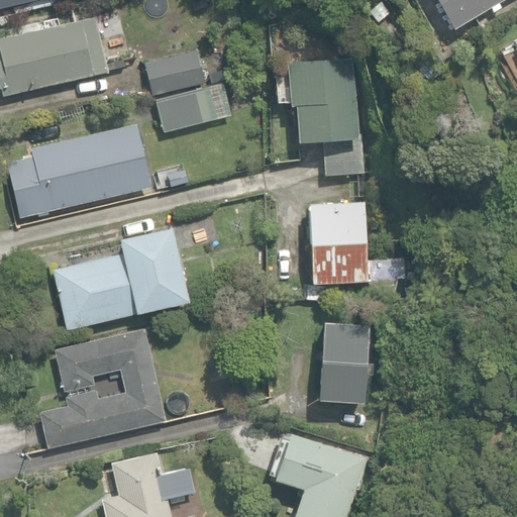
[(0,0),(0,8),(36,0),(0,0)]
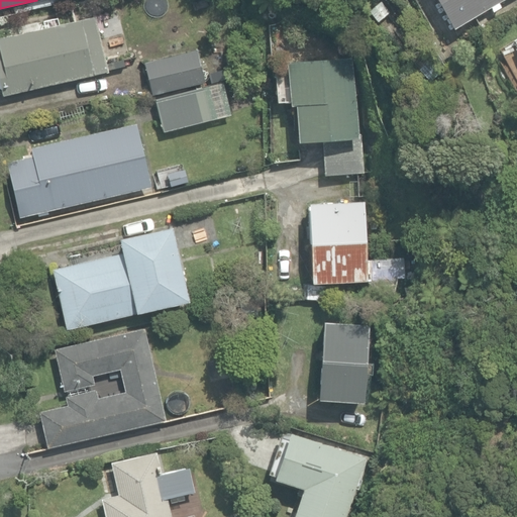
[(435,0),(452,28),(501,0),(435,0)]
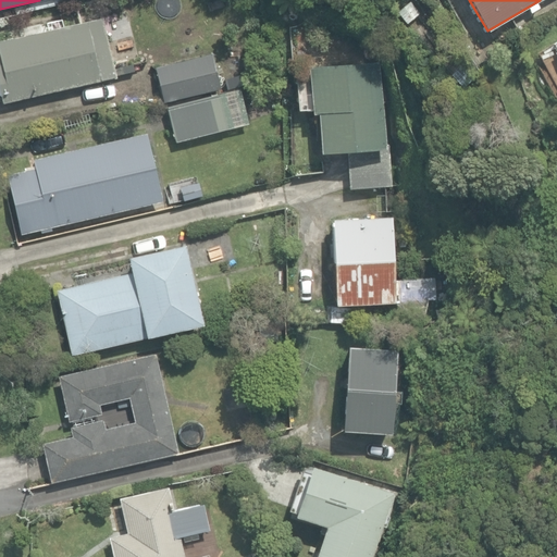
[(0,40),(0,96),(1,102),(114,76),(100,17),(40,31),(38,23),(20,27),(22,35),(0,40)]
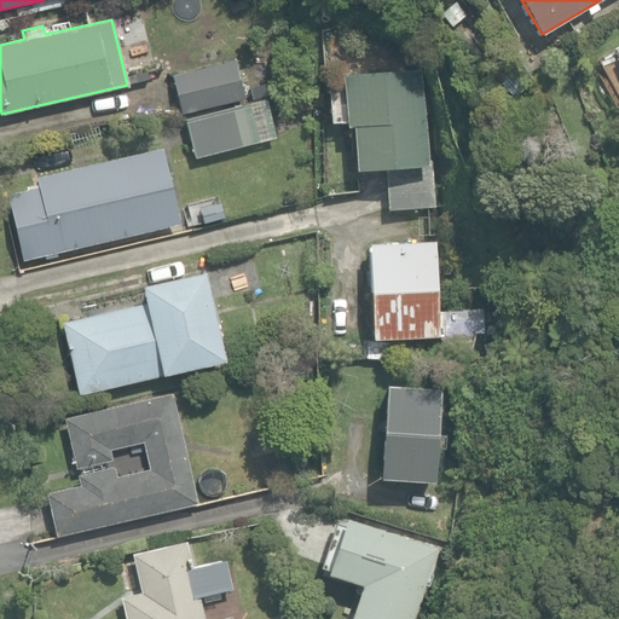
[(174,75),(183,113),(241,99),(232,62),(174,75)]
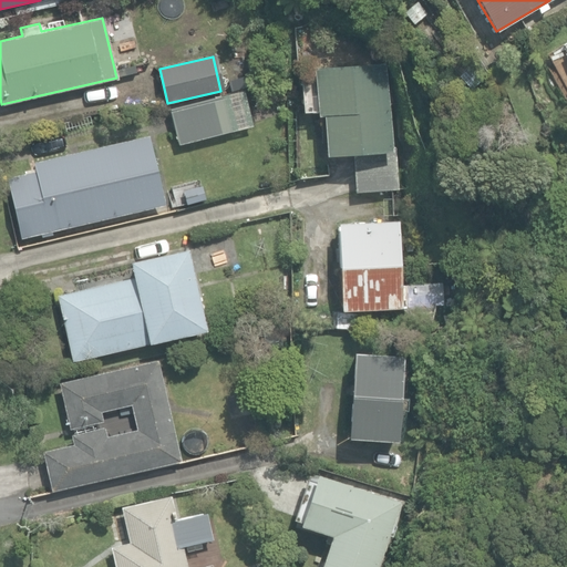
[(351,153),(354,192),(398,188),(394,146),(390,146),(385,63),(313,68),(317,114),(323,114),(326,154),(351,153)]
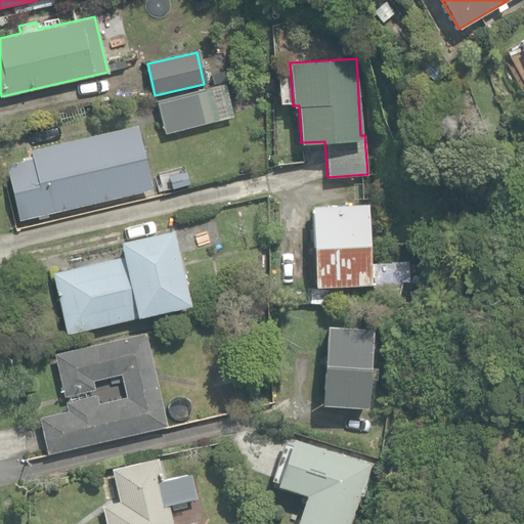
[(157,101),(165,134),(213,122),(205,89),(157,101)]
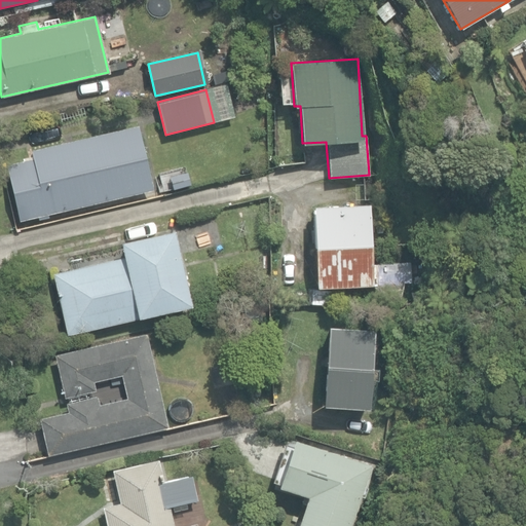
[(3,165),(17,222),(153,188),(137,124),(31,151),(33,158),(3,165)]
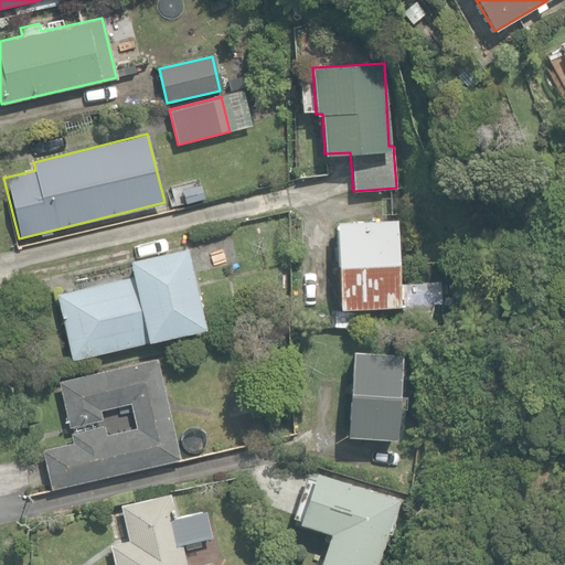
[(334,222),(338,308),(400,306),(396,219),(334,222)]
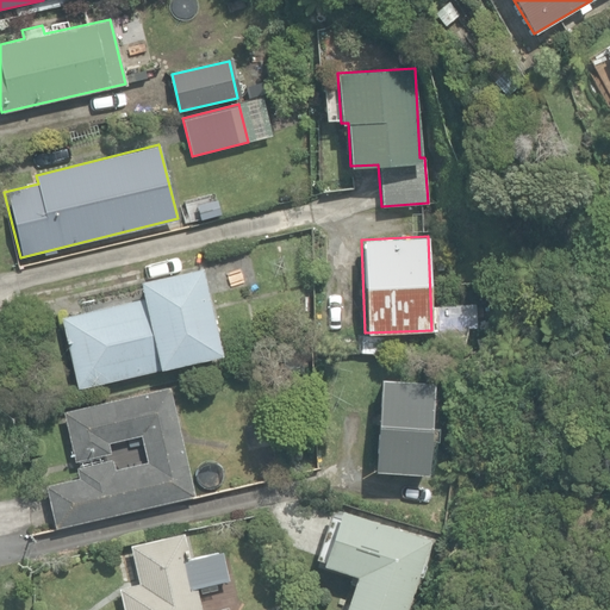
[(61,317),(76,388),(138,374),(160,368),(222,355),(201,267),(139,281),(144,298),(61,317)]
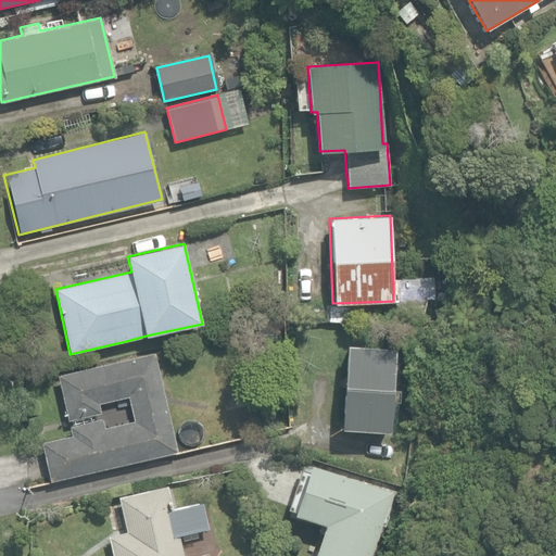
[(339,429),(389,432),(394,348),(344,344),(339,429)]
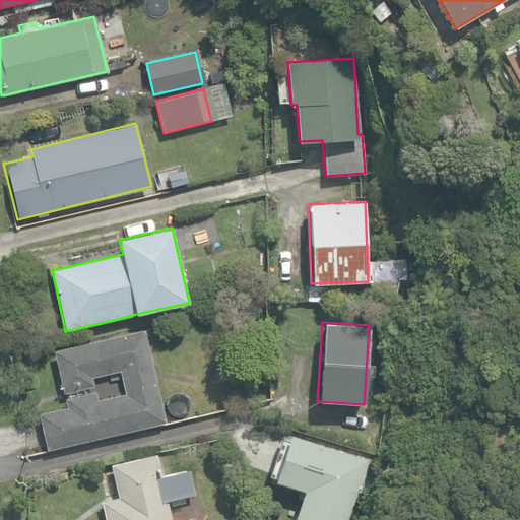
[(39,413),(48,449),(165,421),(143,330),(54,351),(63,391),(92,385),(90,378),(119,371),(125,393),(96,399),(95,392),(65,399),(67,407),(39,413)]
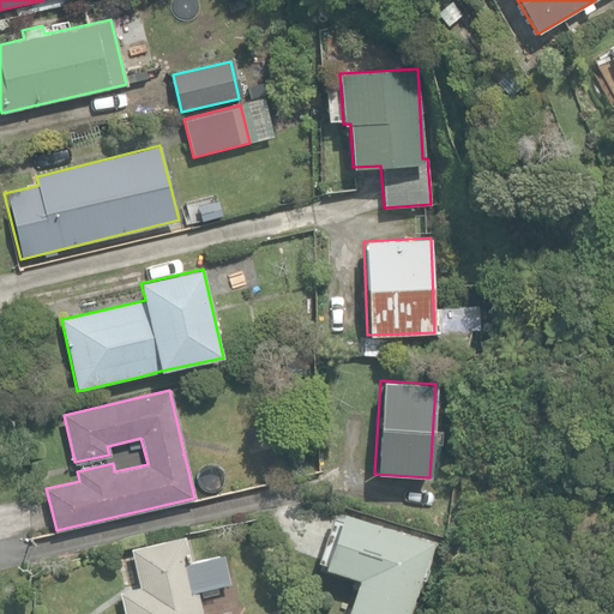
[(345,613),(409,613),(434,542),(343,511),(323,570),(357,582),(345,613)]
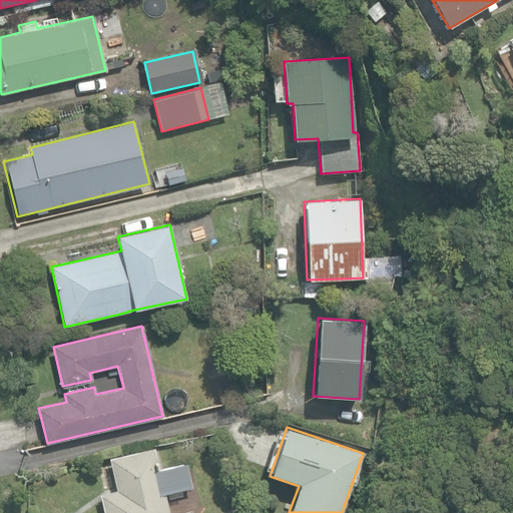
[(169,512),(166,494),(192,488),(187,464),(158,470),(154,448),(108,458),(115,492),(99,496),(102,512),(169,512)]
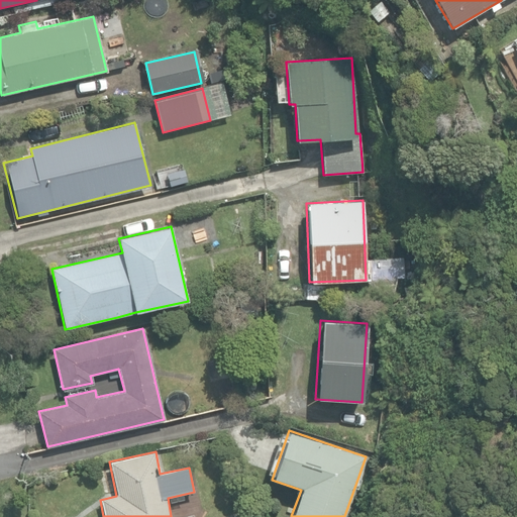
All buildings are outlined.
